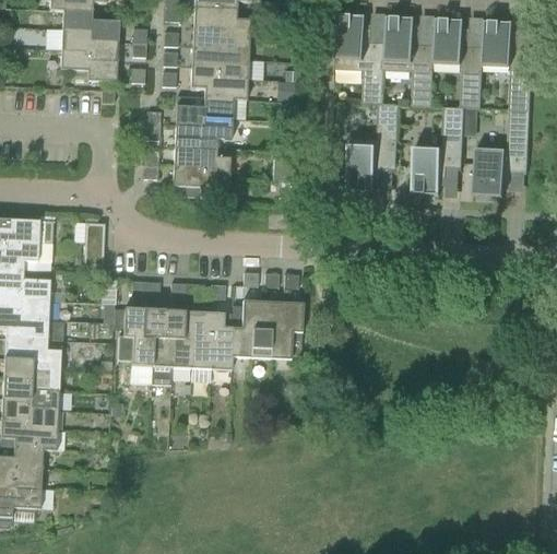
[(49,0),(49,8),(92,10),(93,1),(106,1),(106,0),(49,0)]
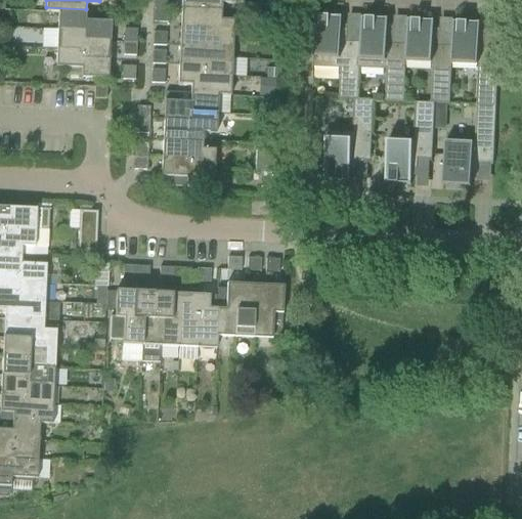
[(182,0),(182,6),(222,8),(222,0),(235,0),(182,0)]
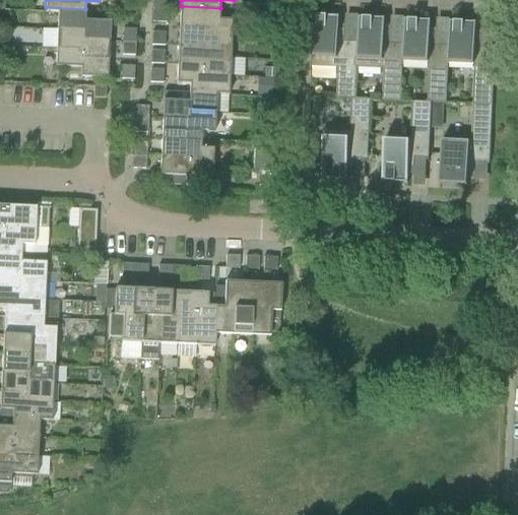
[(167,6),(154,5),(153,18),(167,19),(167,6)]
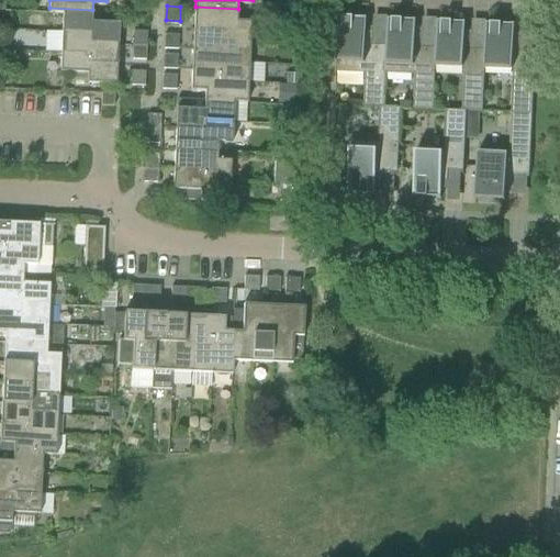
[(196,7),(194,26),(223,28),(222,37),(250,39),(252,19),(237,18),(238,9),(196,7)]
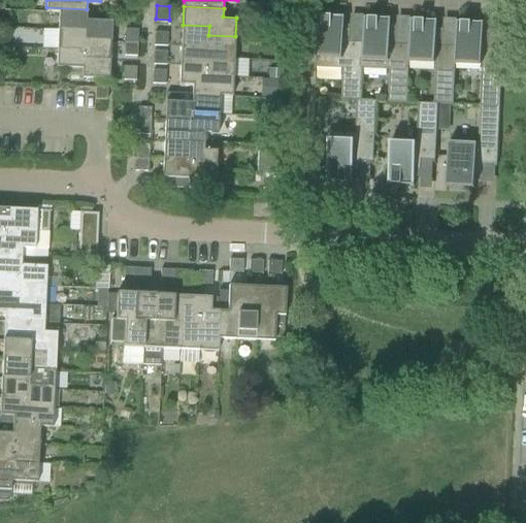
[(87,9),(46,7),(46,8),(60,9),(59,27),(86,28),(86,37),(111,38),(112,19),(87,18),(87,9)]
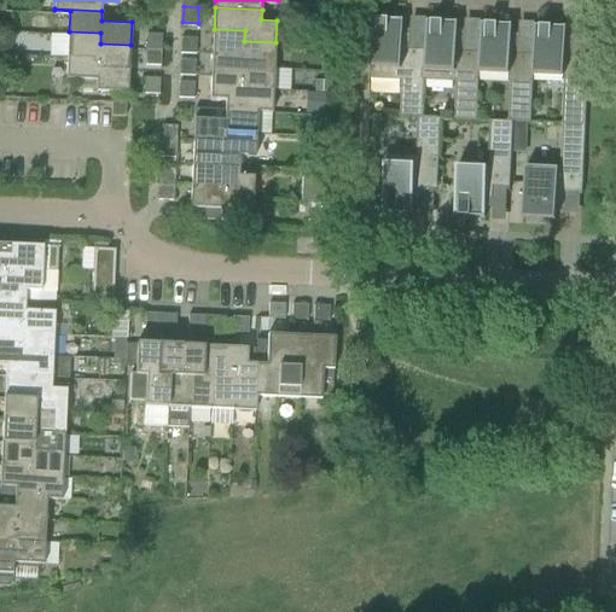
[(426,75),(428,46),(412,45),(412,29),(405,29),(406,15),(375,13),(372,75),(402,76),(404,75),(405,75),(402,110),(401,110),(401,112),(424,114),(426,75)]
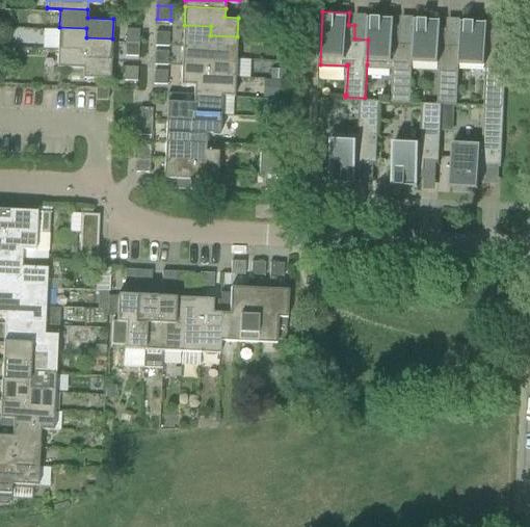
[(368,40),(367,64),(393,66),(393,64),(395,64),(393,97),(392,97),(392,98),(412,99),(414,58),(415,42),(400,41),(401,27),(395,27),(396,15),(369,14),(368,40)]
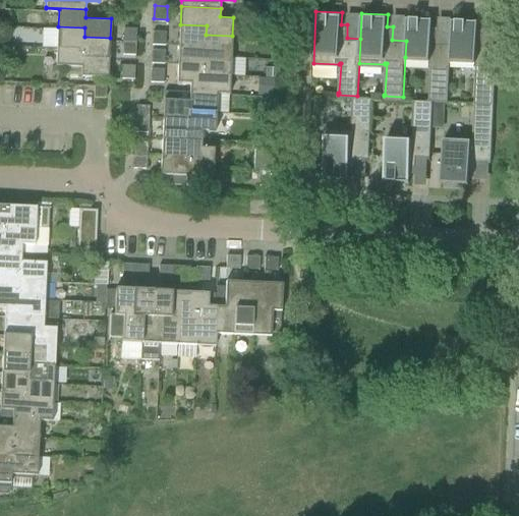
[(407,15),(406,41),(405,57),(431,58),(431,57),(433,57),(430,97),(429,97),(429,98),(434,98),(449,99),(451,59),(452,43),(438,42),(439,29),(433,29),(433,16),(407,15)]
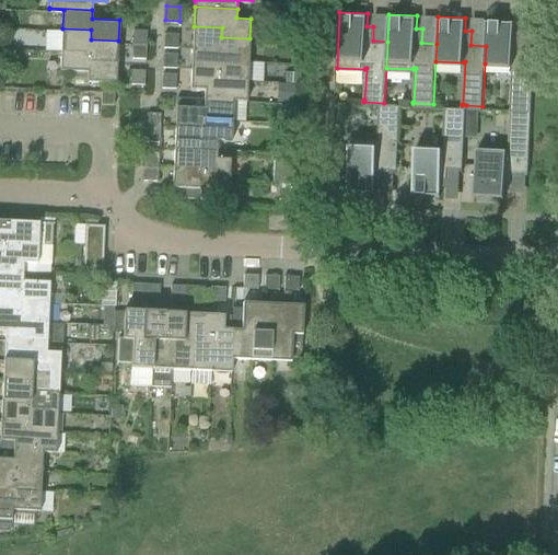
[(487,19),(486,46),(485,64),(512,65),(513,64),(514,64),(512,106),(511,106),(511,107),(532,108),(535,46),(533,45),(533,48),(520,47),(521,33),(514,33),(514,20),(487,19)]
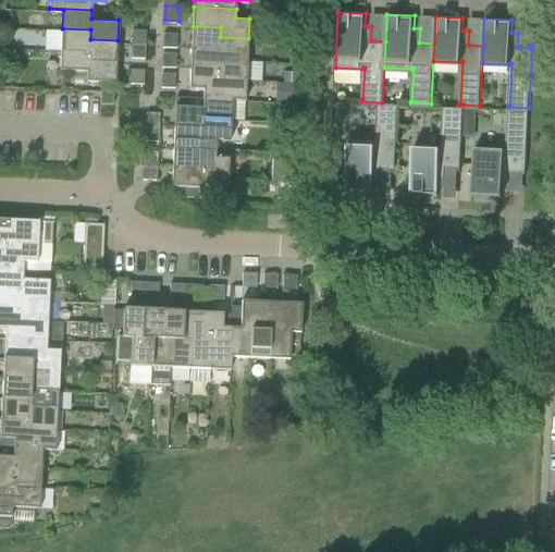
[(133,26),(132,40),(146,41),(147,27),(133,26)]
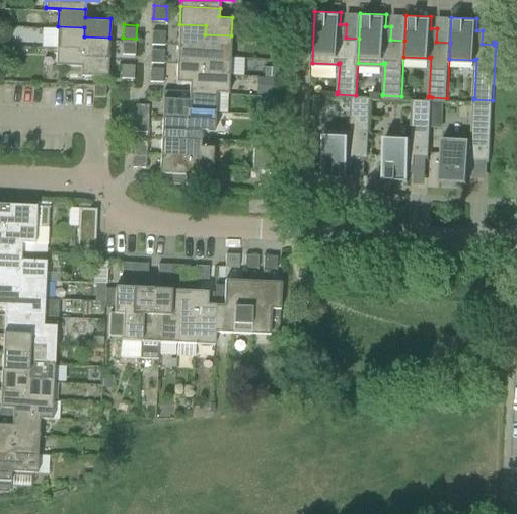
[(179,24),(178,43),(205,44),(204,53),(230,54),(231,35),(205,34),(206,25),(179,24)]
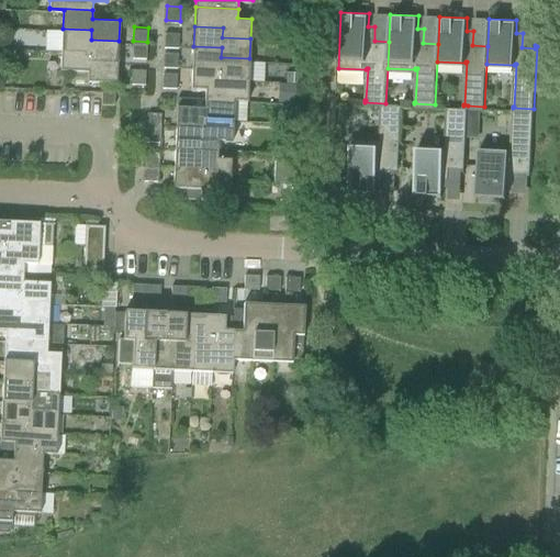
[(63,29),(62,48),(90,49),(90,59),(119,60),(119,41),(91,40),(91,30),(63,29)]
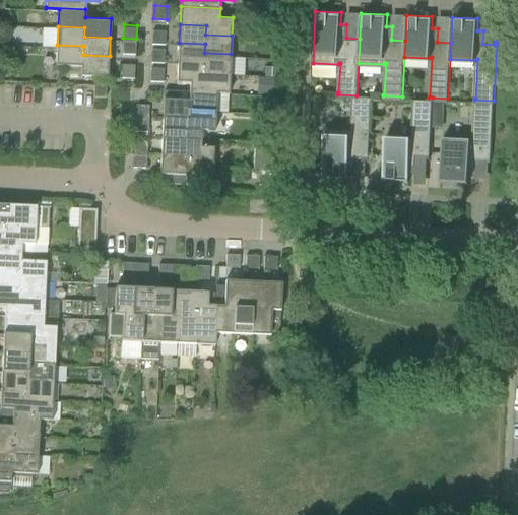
[(167,28),(153,28),(152,42),(166,42),(167,28)]
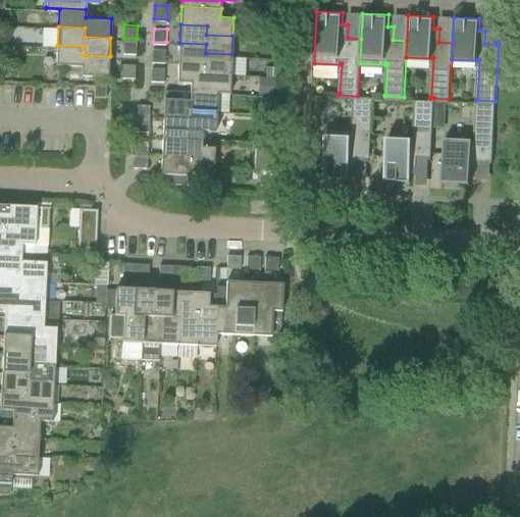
[(137,39),(123,38),(123,51),(137,52),(137,39)]
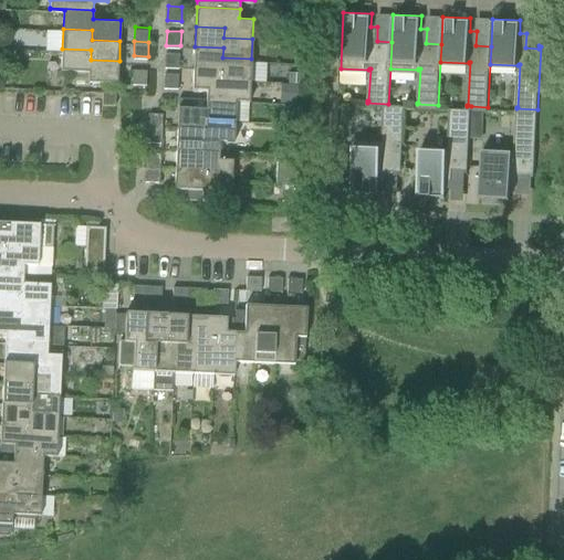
[(295,41),(295,52),(304,52),(304,42),(295,41)]
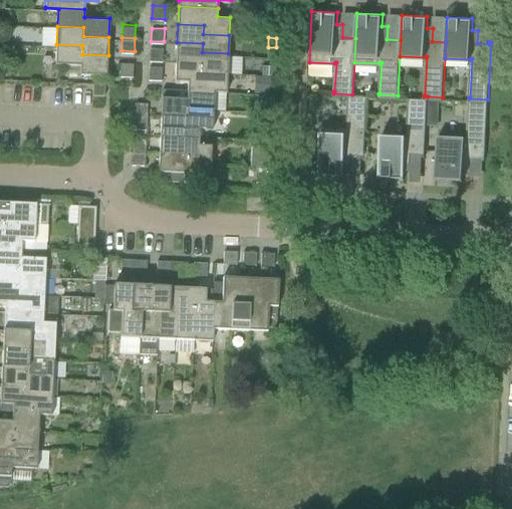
[(203,43),(177,42),(176,60),(202,61),(202,70),(228,71),(228,53),(202,52),(203,43)]
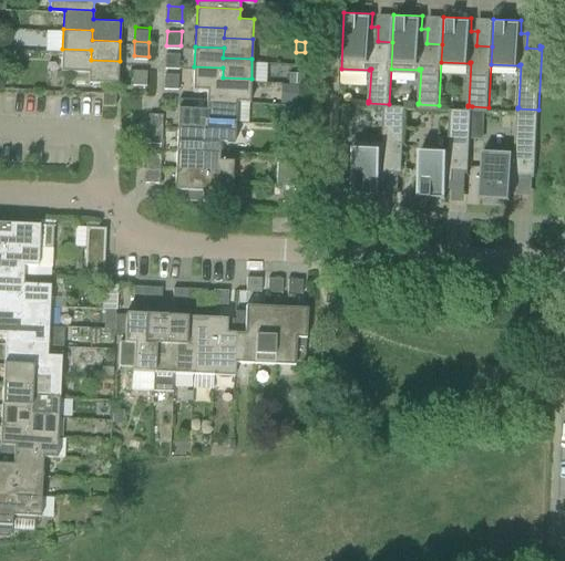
[(91,50),(62,49),(61,69),(89,70),(89,80),(119,82),(120,61),(91,60),(91,50)]
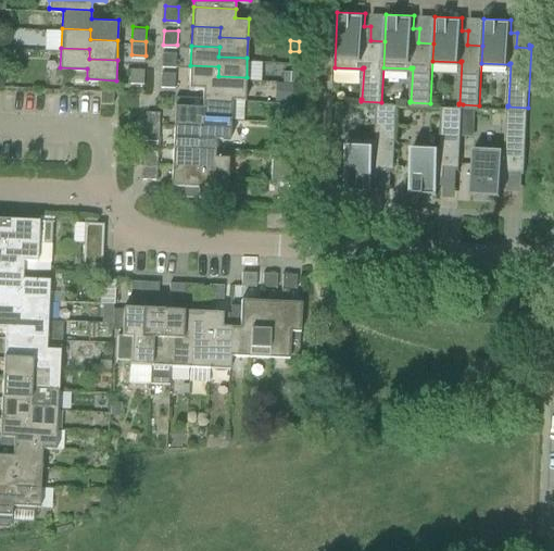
[(163,50),(162,64),(176,64),(177,50),(163,50)]
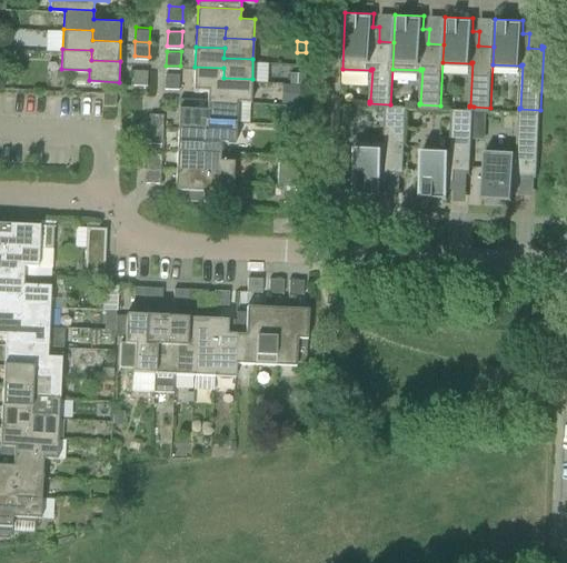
[(224,78),(224,68),(195,67),(194,88),(208,89),(208,98),(237,99),(251,100),(252,79),(224,78)]
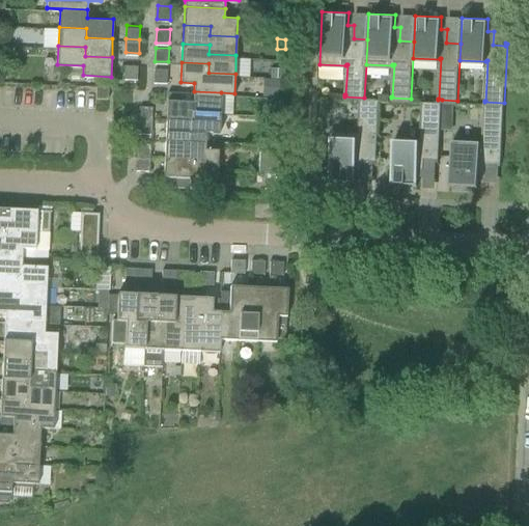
[(138,78),(138,63),(124,63),(124,77),(138,78)]
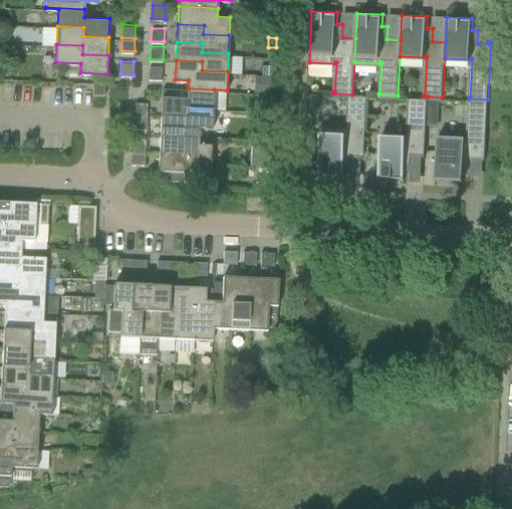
[(67,63),(67,73),(79,74),(80,64),(67,63)]
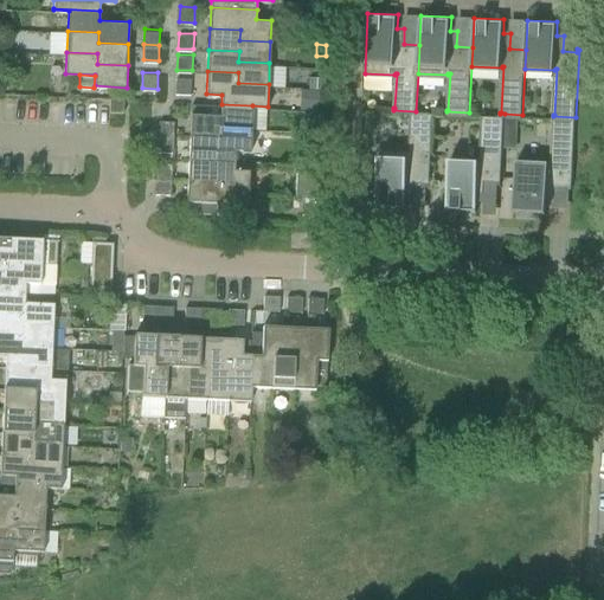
[(309,75),(309,86),(325,86),(325,76),(309,75)]
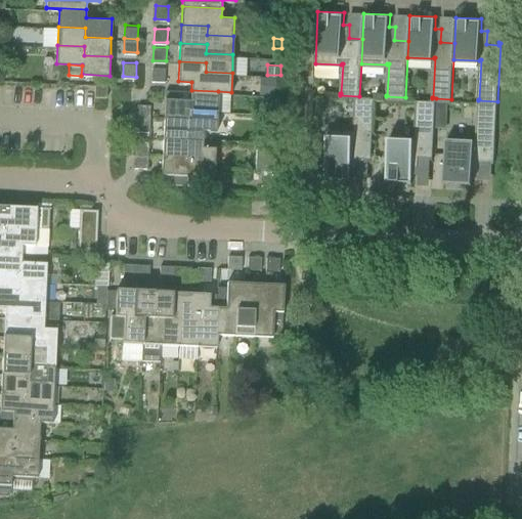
[(153,66),(151,79),(165,80),(166,67),(153,66)]
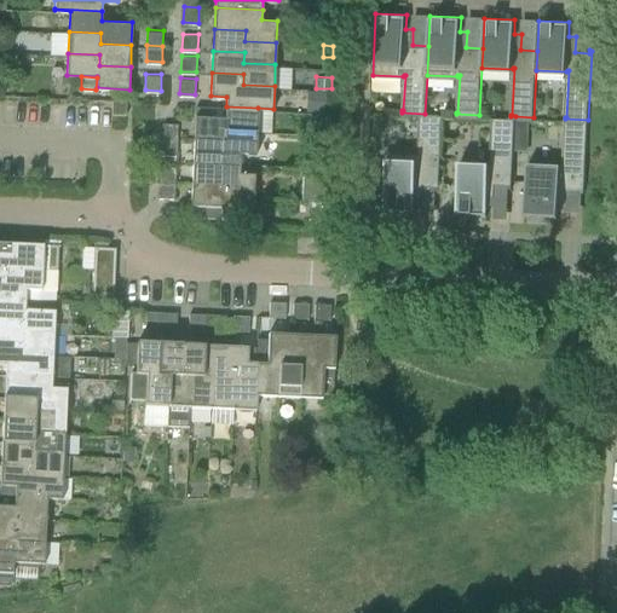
[(309,90),(309,110),(330,110),(330,91),(309,90)]
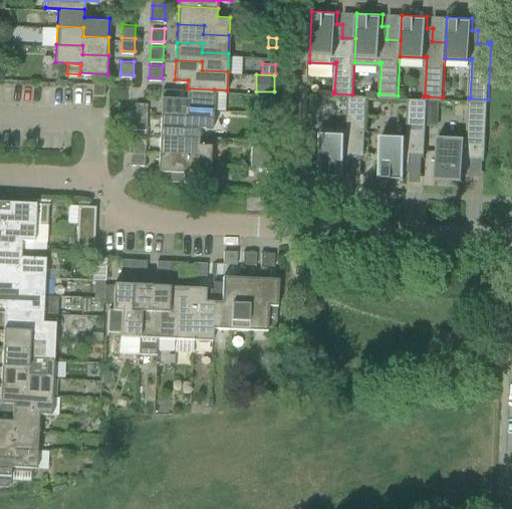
[(93,81),(93,93),(105,93),(105,82),(93,81)]
